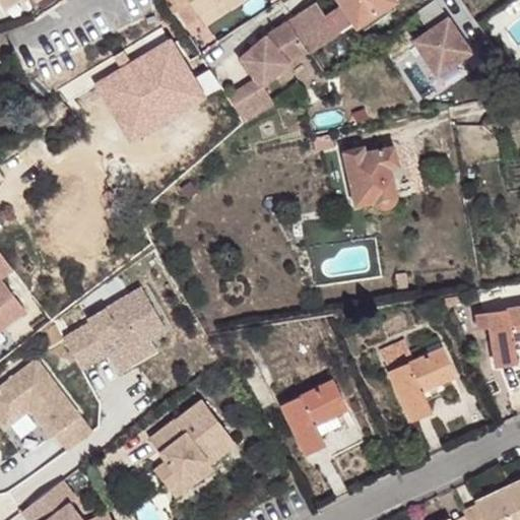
[(0,0),(0,1),(4,8),(16,0),(35,0),(40,8),(51,0),(0,0)]
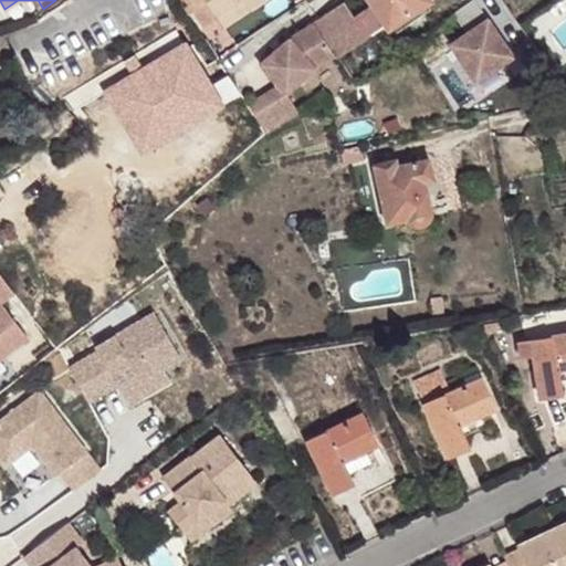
[(190,0),(196,8),(191,11),(202,28),(217,19),(242,0),(243,0),(249,8),(261,0),(190,0)]
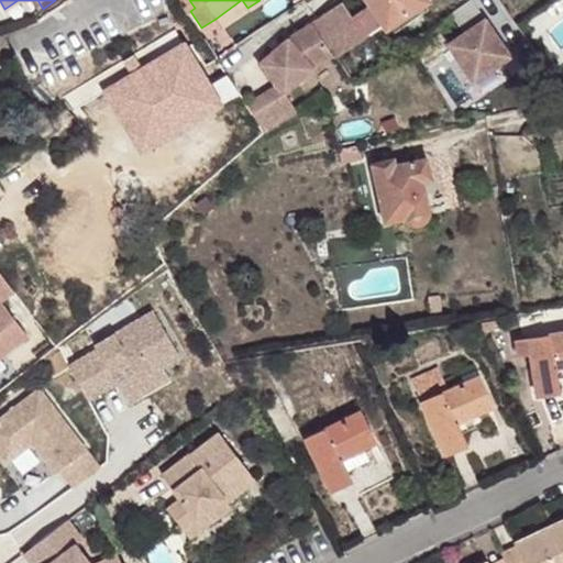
[(242,0),(241,0),(216,19),(221,26),(247,8),(242,0)]
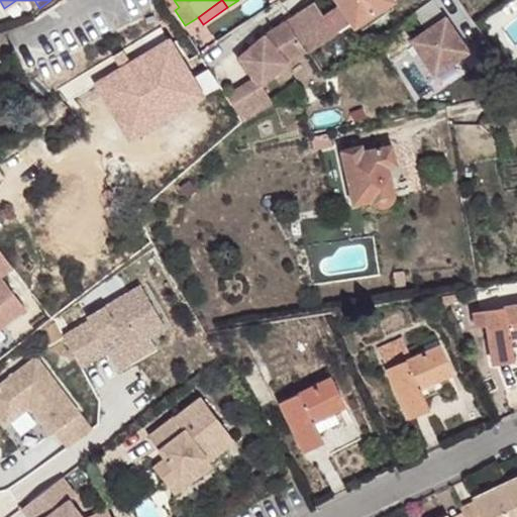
[(285,20),(285,21),(304,49),(306,54),(351,23),(353,26),(392,1),(391,0),(335,0),(338,3),(321,14),(313,1),(285,20)]
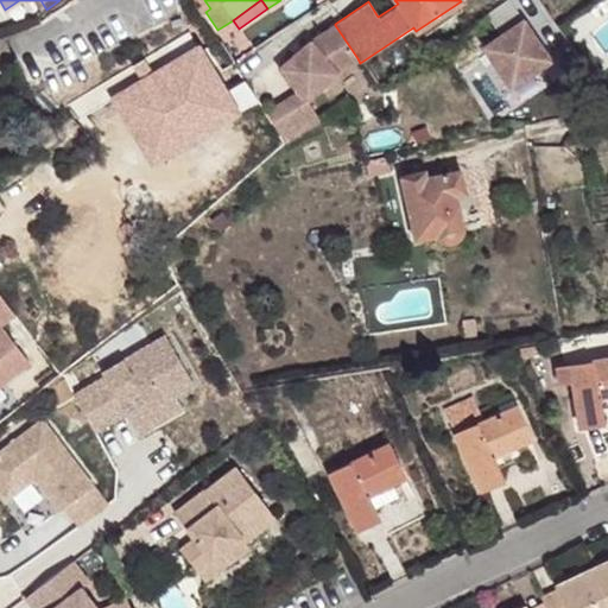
[(523,20),(482,48),(510,87),(550,61),(523,20)]
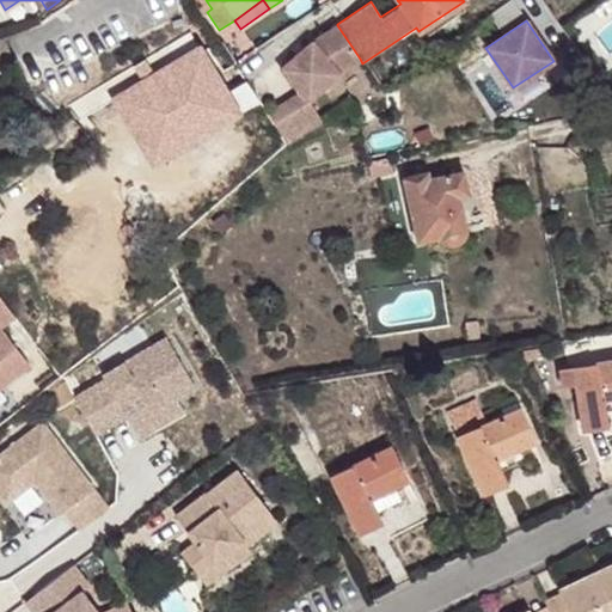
[(360,59),(337,25),(312,42),(280,69),(300,92),(307,101),(320,122),(304,132),(305,133),(322,123),(308,101),(338,73),(360,59)]
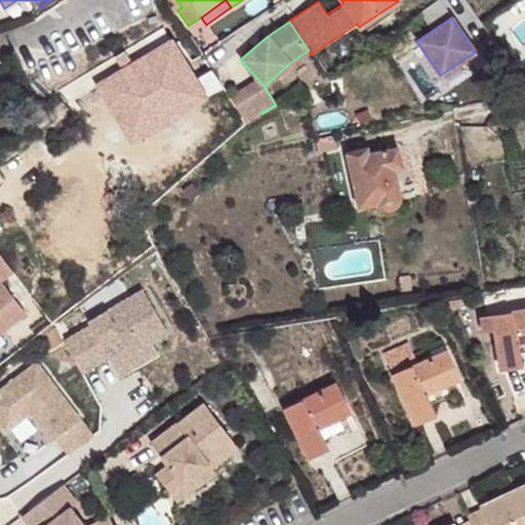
[(257,79),(245,86),(260,113),(275,105),(264,86),(257,79)]
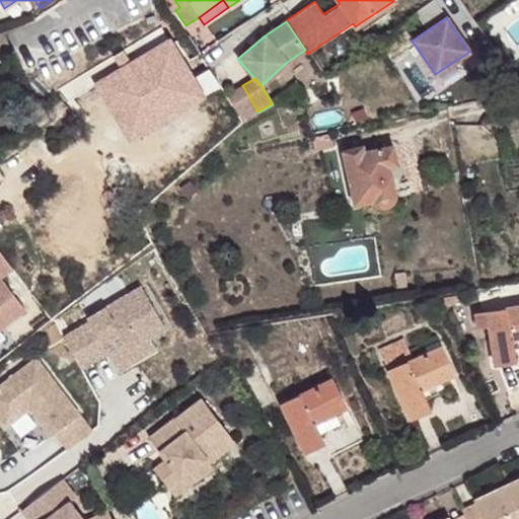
[(227,95),(243,122),(258,113),(257,112),(242,85),(227,95)]
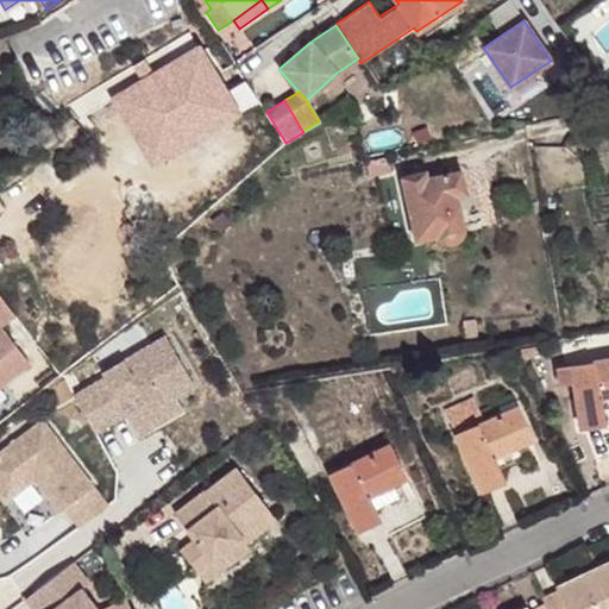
[(425,171),(401,177),(415,242),(435,237),(438,238),(441,242),(444,242),(446,244),(450,243),(453,243),(457,242),(460,238),(462,236),(463,233),(464,230),(457,195),(466,194),(460,170),(427,177),(425,171)]
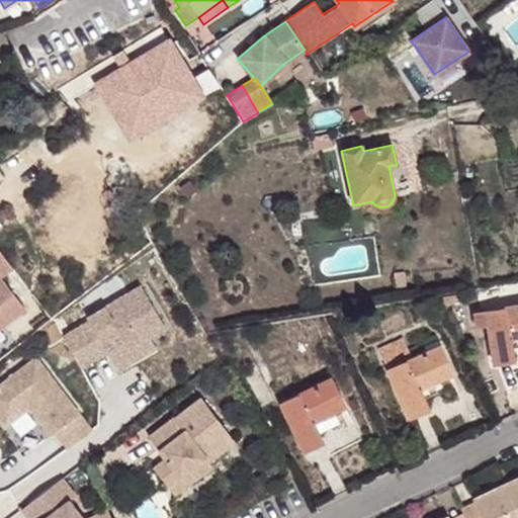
[(0,277),(11,269),(0,254),(0,327),(23,310),(0,279),(0,277)]
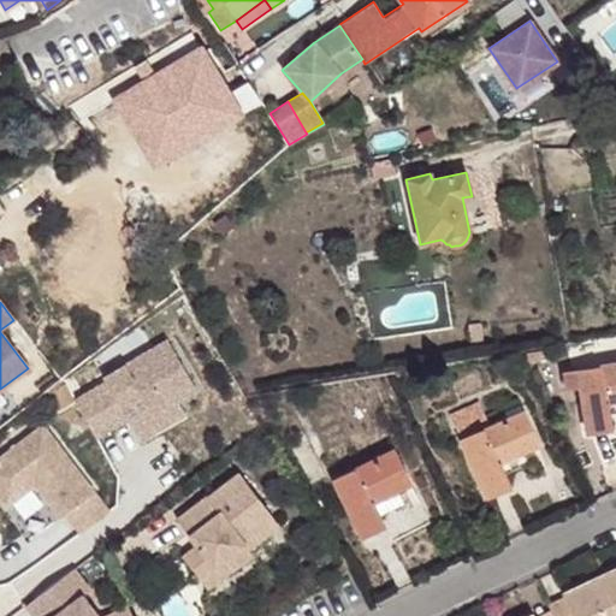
[(104,383),(73,401),(95,437),(125,419),(130,427),(194,390),(165,341),(101,378),(104,383)]
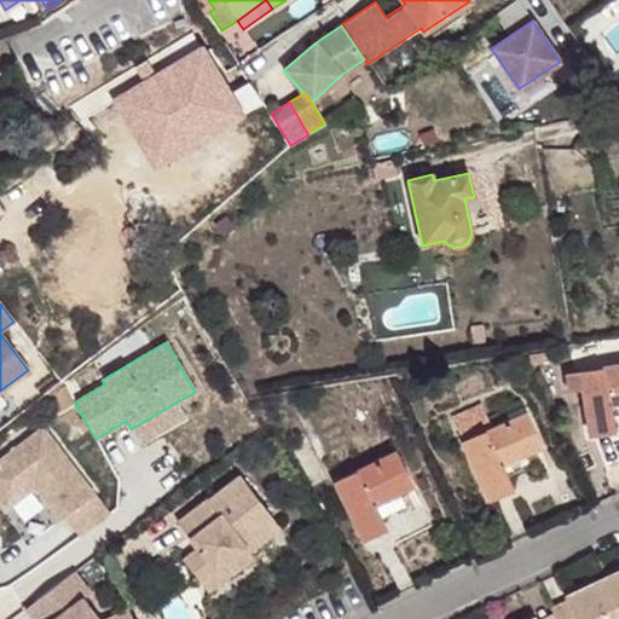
[(618,365),(579,372),(566,375),(570,392),(583,391),(589,435),(613,431),(611,416),(608,405),(618,401),(618,365)]
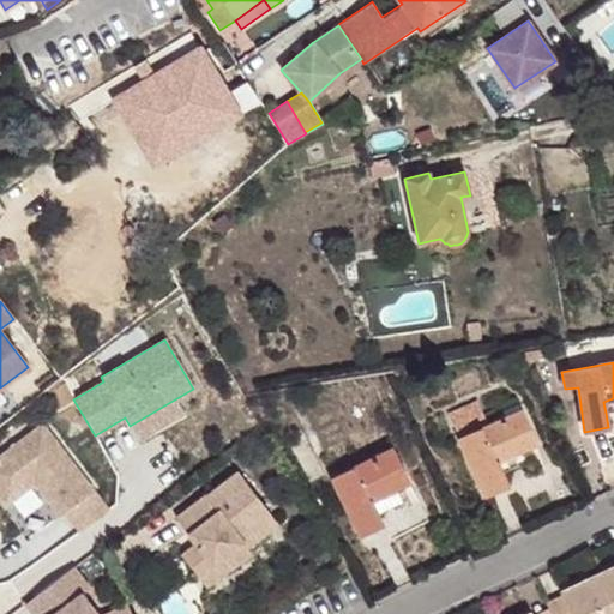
[(613,398),(603,402),(606,413),(613,411),(613,398)]
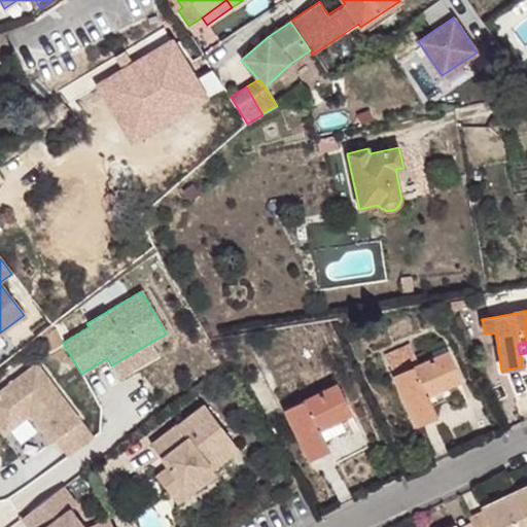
[(385,355),(394,376),(419,364),(409,344),(385,355)]
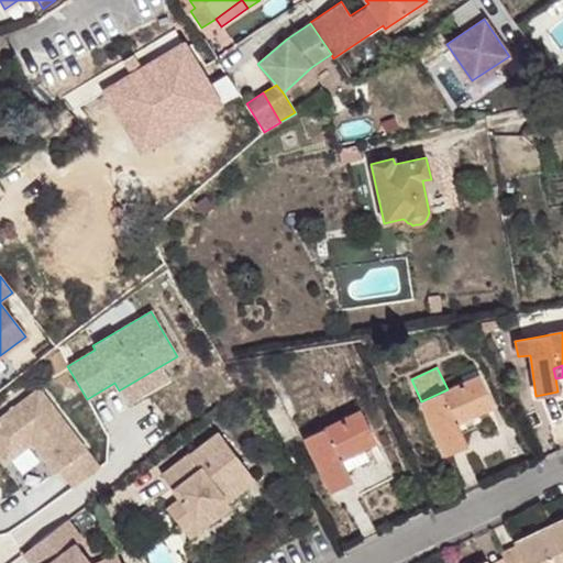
[(492,406),(478,376),(448,389),(421,401),(445,454),(466,444),(461,433),(455,423),(478,412),(492,406)]
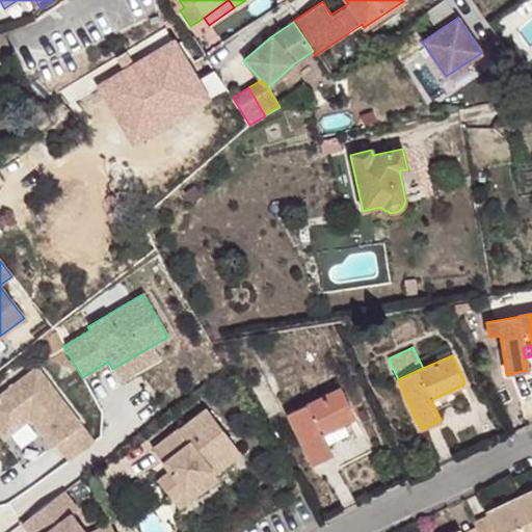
[(37,368),(0,396),(0,429),(6,436),(30,419),(52,447),(56,444),(70,460),(94,442),(37,368)]
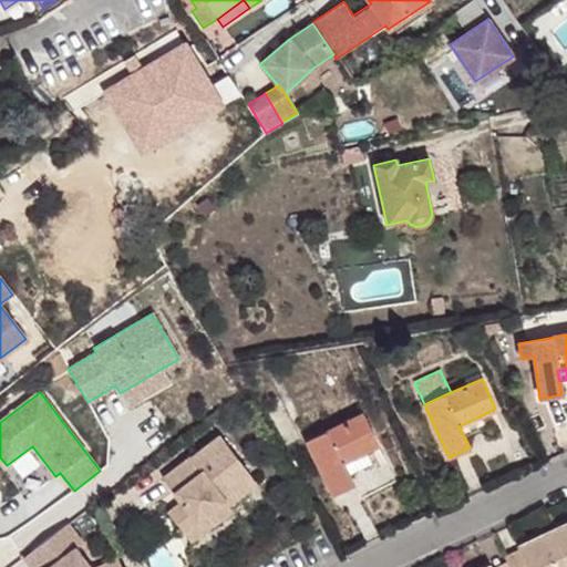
[(377,444),(361,414),(306,442),(332,495),(352,484),(347,473),(341,462),(364,451),(377,444)]
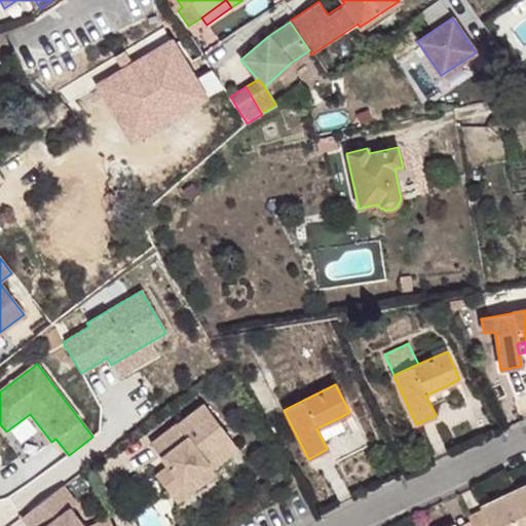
[(447,385),(425,396),(430,405),(452,395),(447,385)]
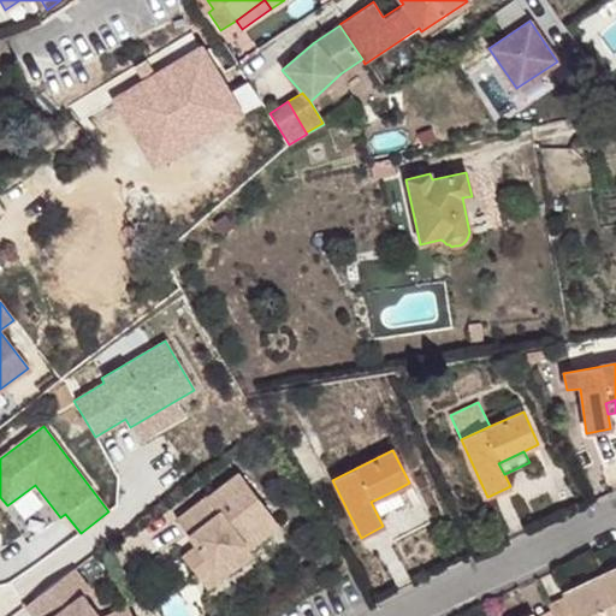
[(207,496),(177,519),(196,544),(182,556),(199,579),(212,569),(224,561),(231,570),(253,554),(248,548),(278,525),(273,516),(282,510),(266,491),(258,497),(238,473),(207,497),(207,496)]
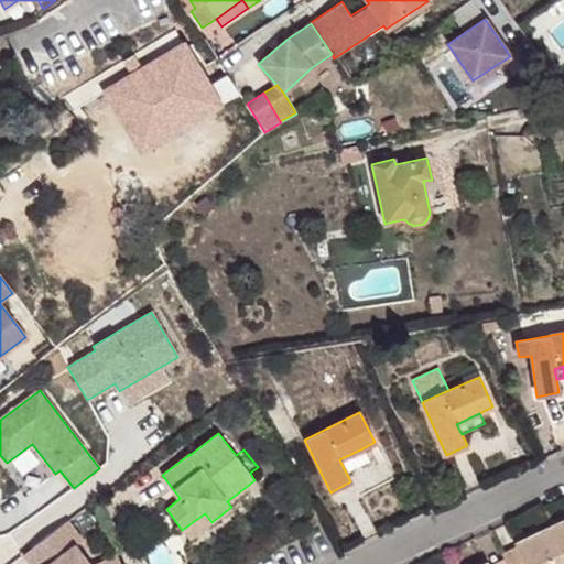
[(362,448),(339,459),(345,470),(368,458),(362,448)]
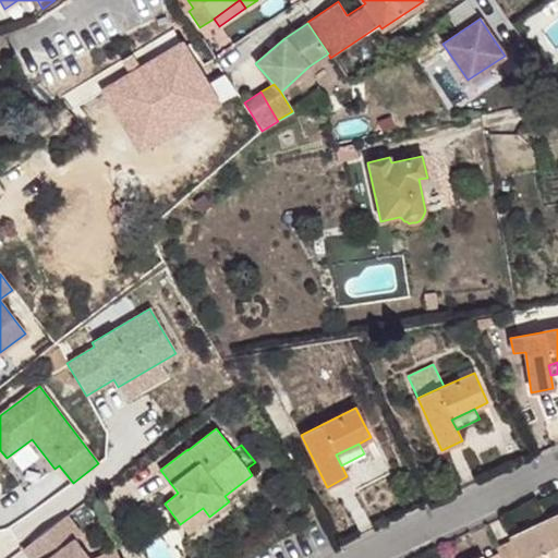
[(192,516),(180,524),(187,533),(209,517),(203,508),(192,516)]
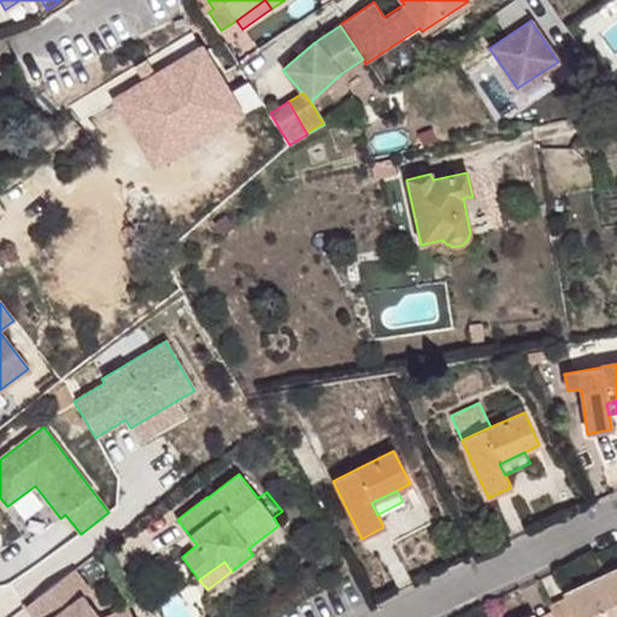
[(616,568),(600,576),(616,612),(616,568)]
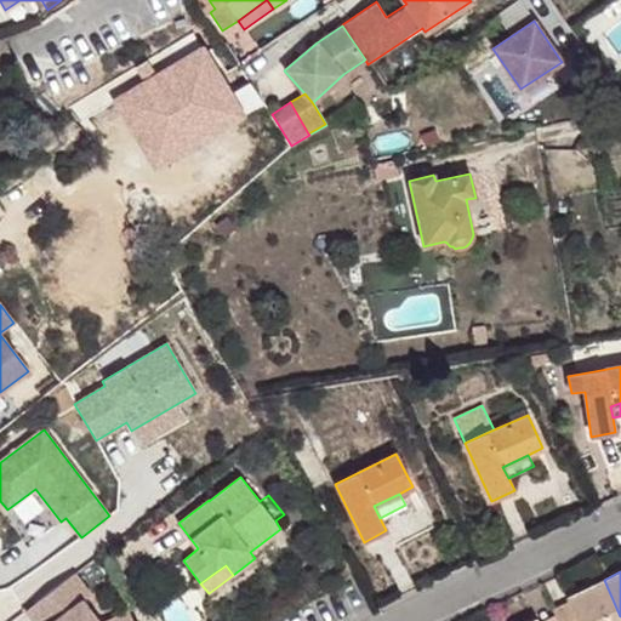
[(74,574),(27,611),(34,620),(98,620),(83,600),(91,594),(74,574)]
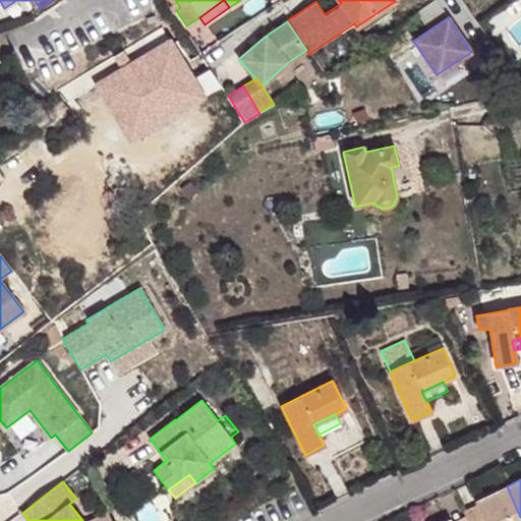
[(520,520),(520,517),(507,486),(475,502),(477,505),(483,520),(480,520),(520,520)]
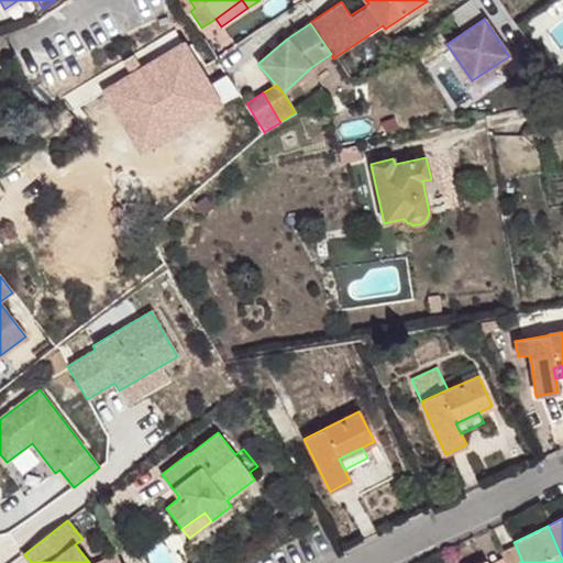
[(519,562),(522,562),(516,545),(500,552),(504,558),(506,562),(519,562)]
